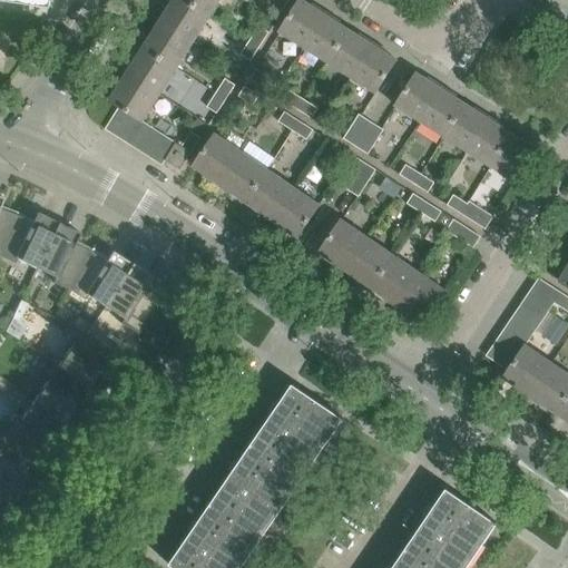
[(170,0),(159,19),(192,40),(209,12),(188,0),(170,0)]
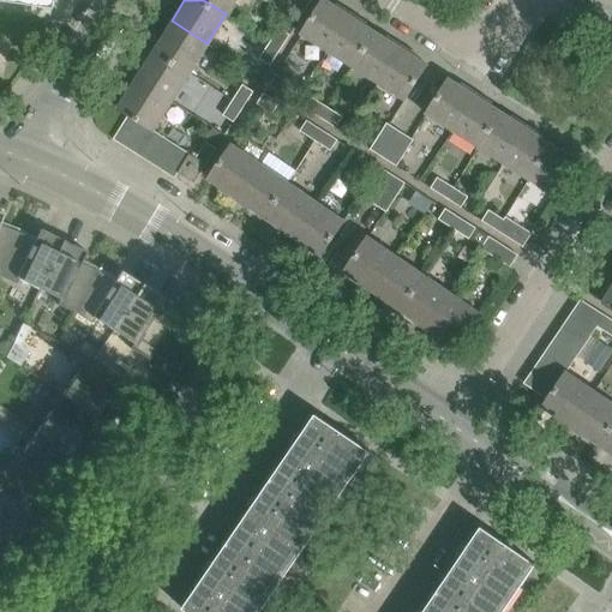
[(203,0),(226,13),(234,0),(203,0)]
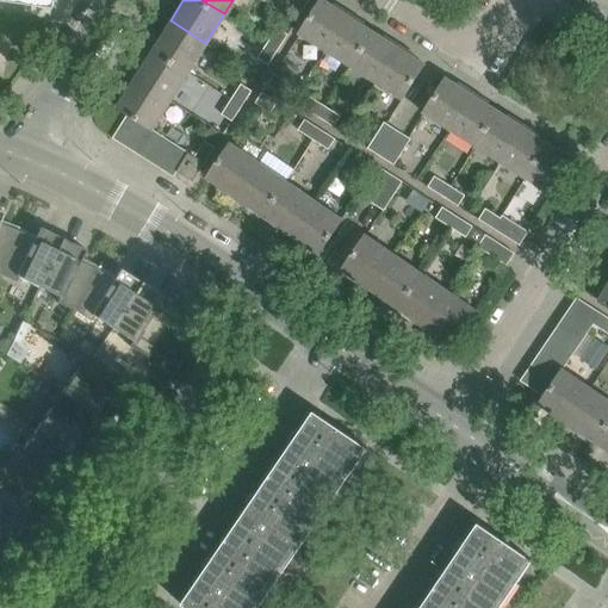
[(271,0),(268,4),(281,11),(287,0),(271,0)]
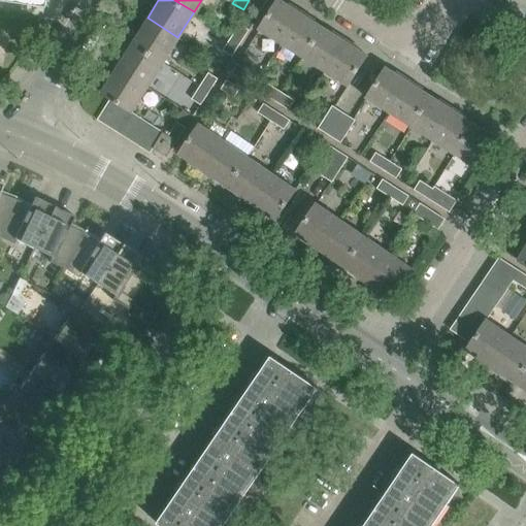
[(249,0),(243,9),(254,17),(264,0),(249,0)]
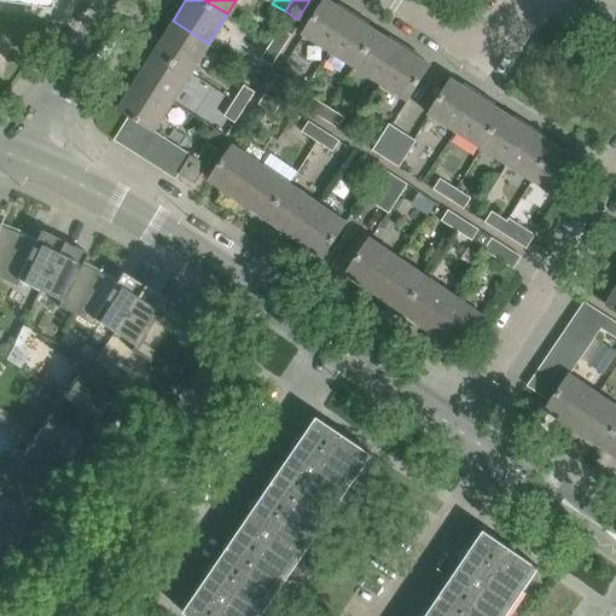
[(321,0),(301,33),(326,48),(348,15),(333,5),(335,4),(329,0),(321,0)]
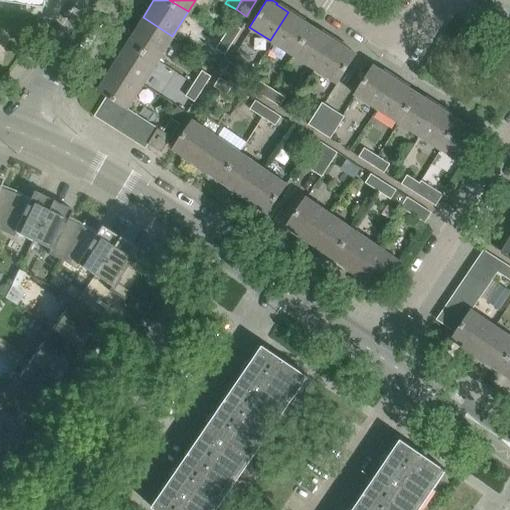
[(288,12),(270,40),(292,54),(311,25),(302,19),(301,20),(288,12)]
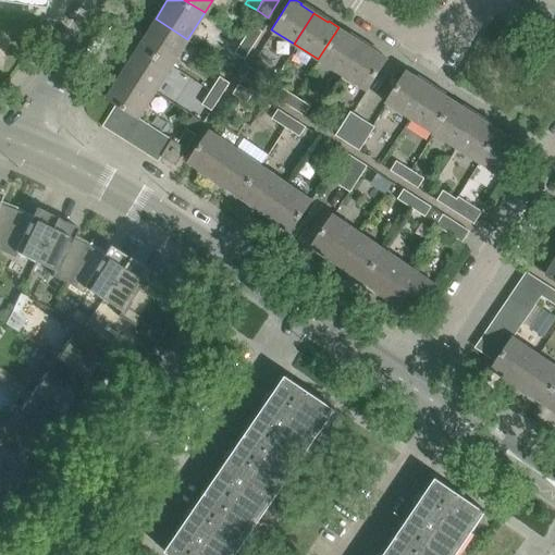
[(138,45),(171,65),(187,39),(156,19),(138,45)]
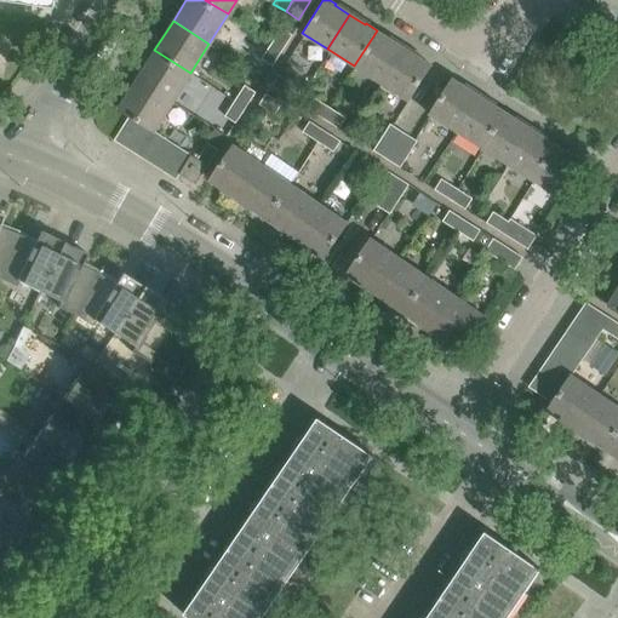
[(276,30),(270,40),(281,47),(290,34),(279,27),(276,30)]
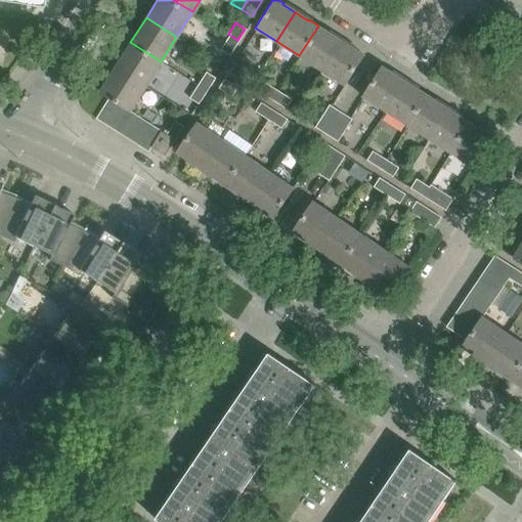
[(318,26),(299,55),(321,70),(340,41),(327,32),(328,31),(318,26)]
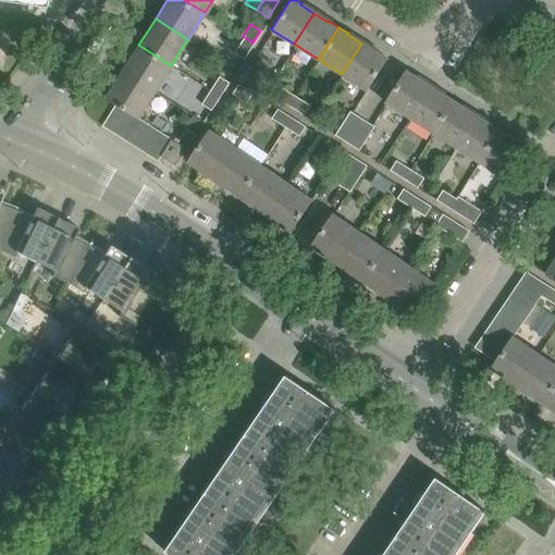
[(243,58),(253,42),(251,42),(243,36),(236,47),(233,51),(243,58)]
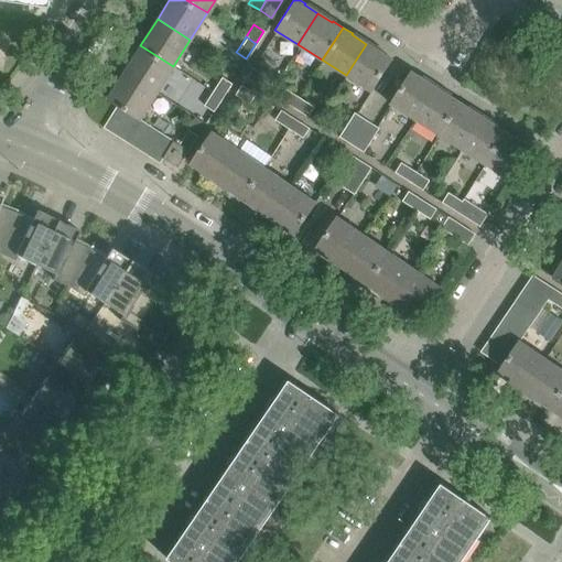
[(366,44),(346,75),(369,90),(390,57),(380,51),(379,52),(366,44)]
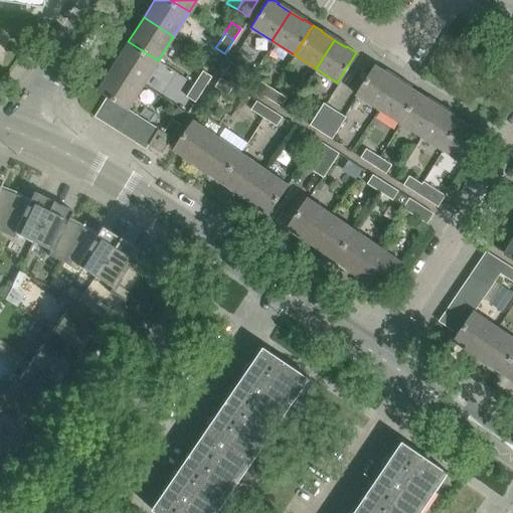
[(113,65),(143,84),(158,60),(128,41),(113,65)]
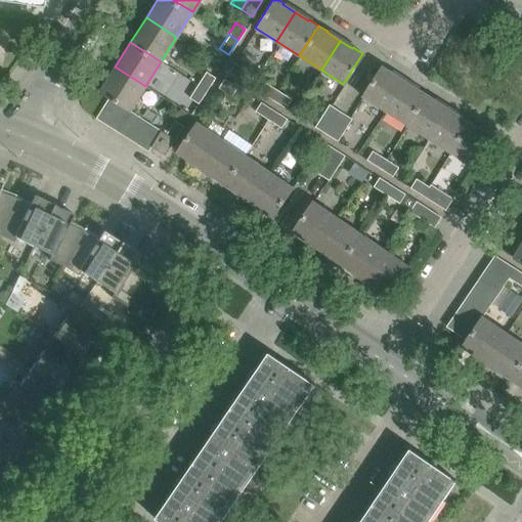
[(247,70),(233,61),(227,71),(241,79),(247,70)]
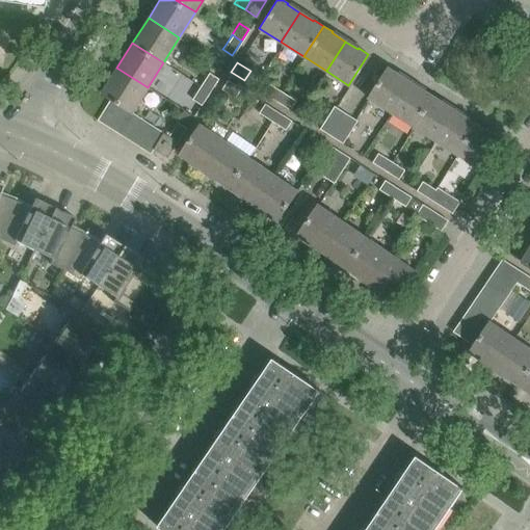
[(367,97),(390,111),(408,82),(396,74),(396,73),(387,67),(367,97)]
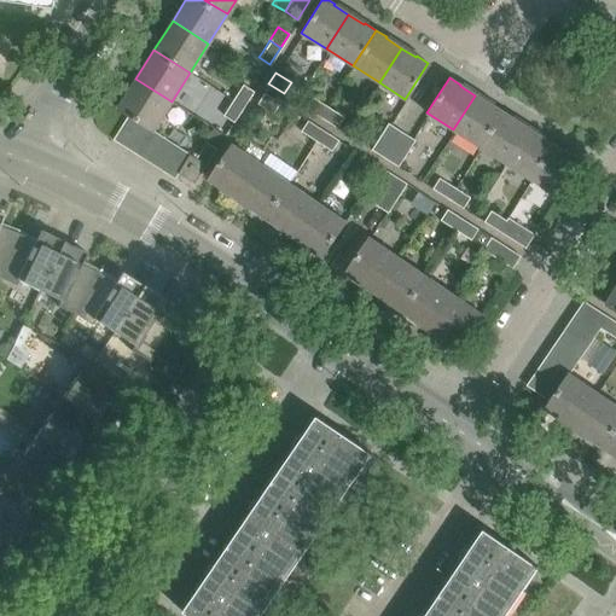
[(127,115),(140,122),(152,129),(154,131),(172,102),(135,79),(117,108),(127,114),(127,115)]
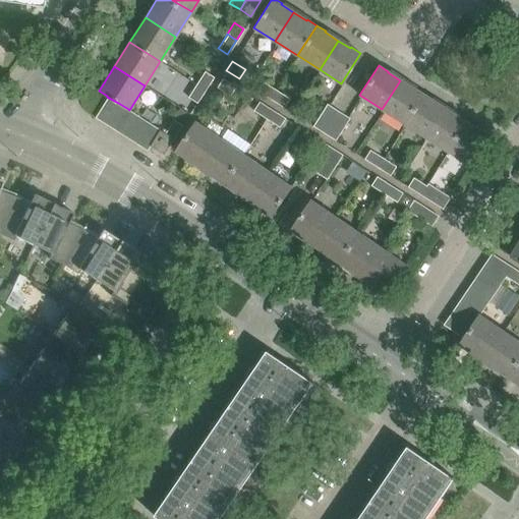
[(199,77),(195,83),(204,90),(213,76),(204,70),(199,77)]
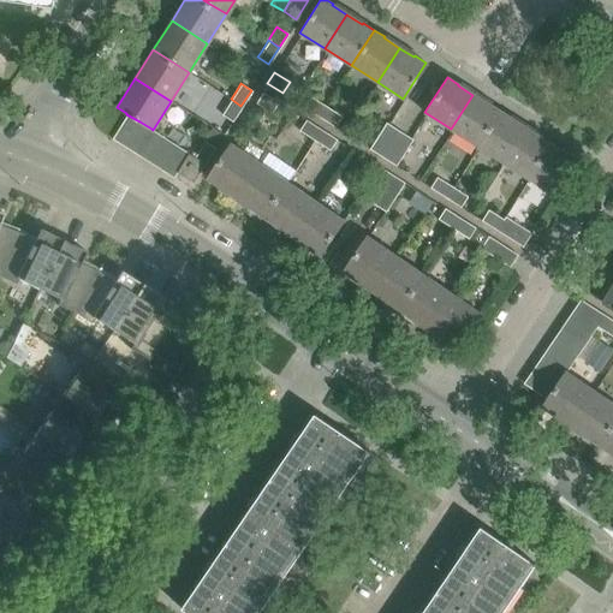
[(271,111),(278,101),(262,90),(255,101),(271,111)]
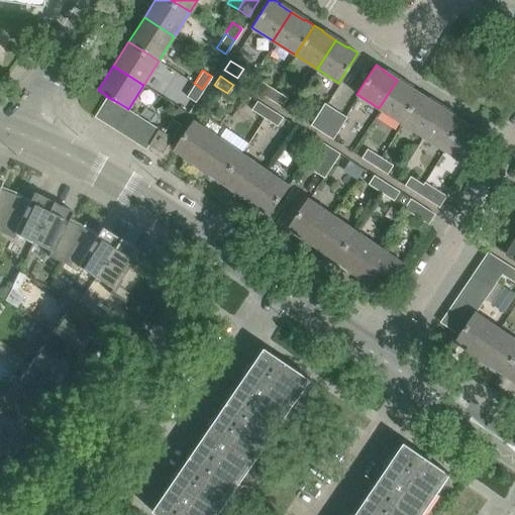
[(410,88),(397,80),(379,108),(401,122),(420,93),(410,87),(410,88)]
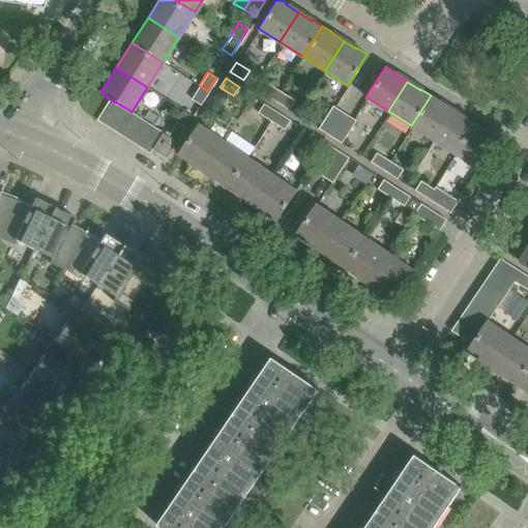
[(274,99),(281,91),(267,83),(261,91),(274,99)]
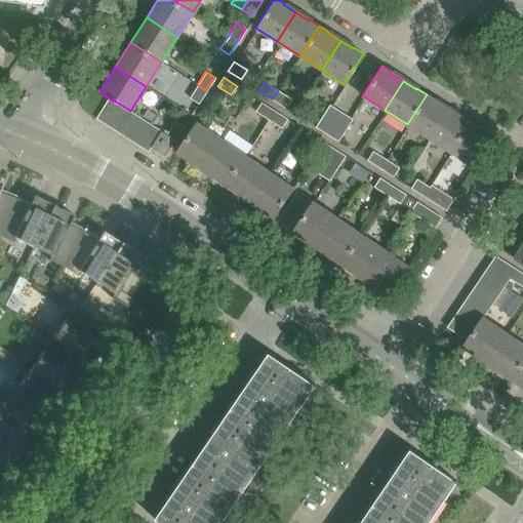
[(197,84),(189,96),(198,103),(205,90),(197,84)]
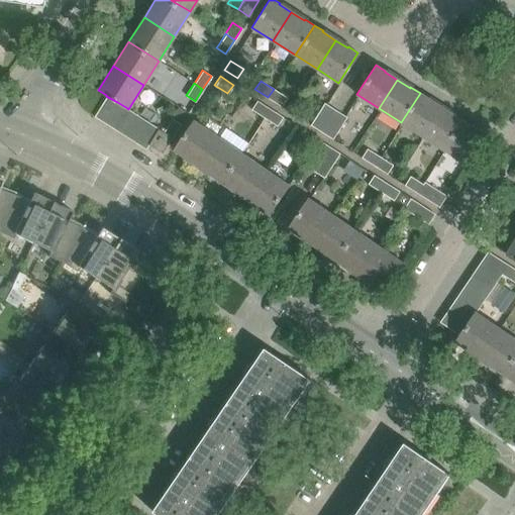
[(286,97),(274,89),(268,97),(281,106),(286,97)]
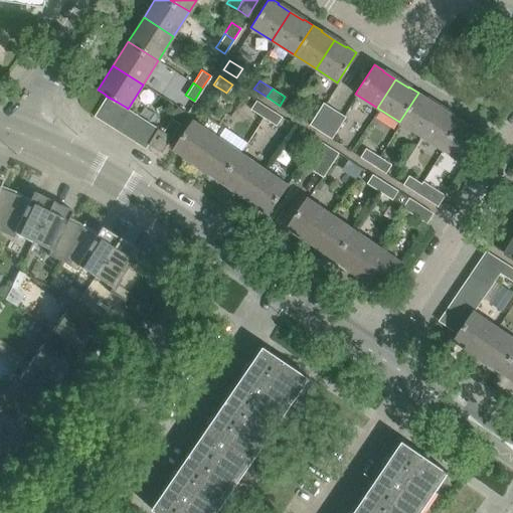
[(426,98),(418,93),(399,122),(421,136),(440,108),(425,99),(426,98)]
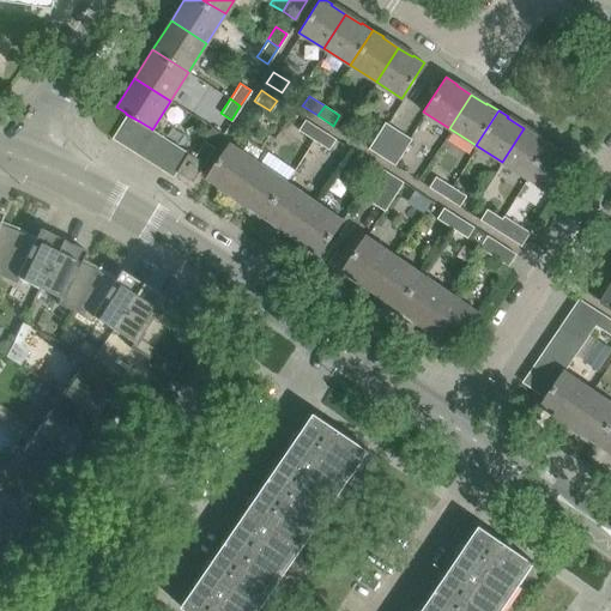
[(123,145),(139,121),(126,114),(110,137),(123,145)]
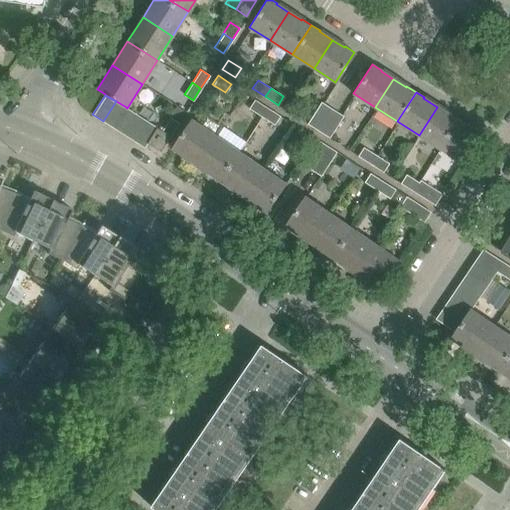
[(249,108),(261,116),(267,107),(254,99),(249,108)]
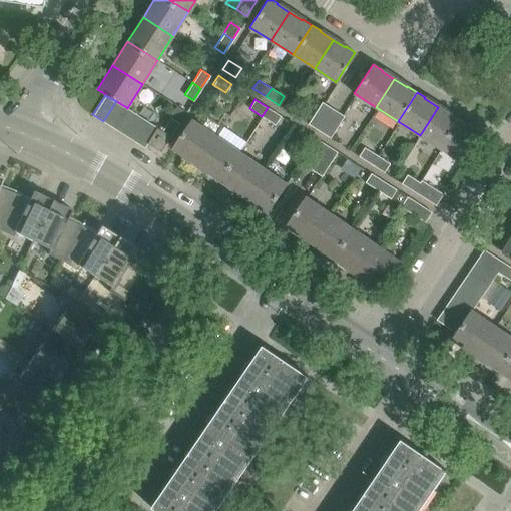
[(113,127),(126,107),(116,101),(103,121),(113,127)]
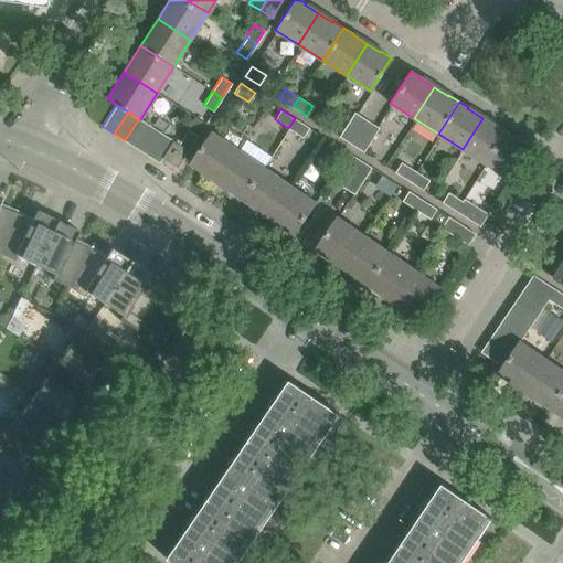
[(353,112),(338,136),(350,144),(365,119),(353,112)]
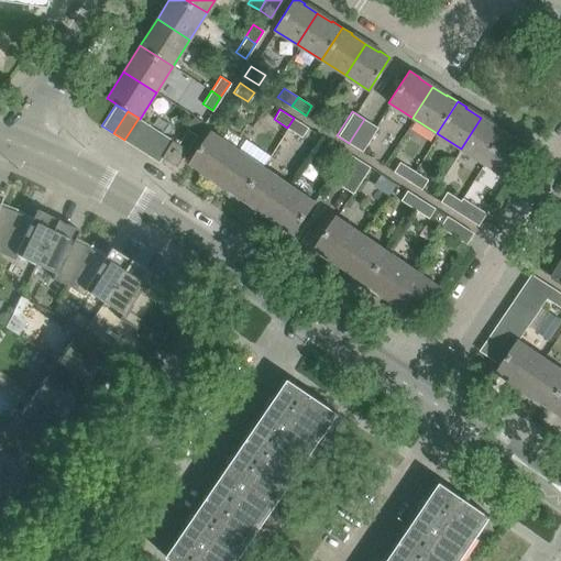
[(150,124),(140,119),(139,118),(124,140),(135,147),(150,124)]
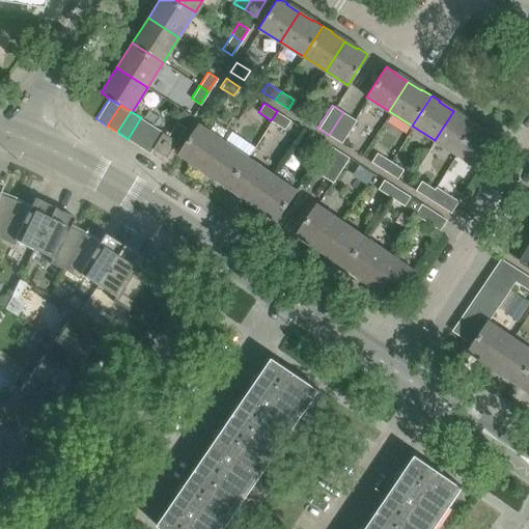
[(290,119),(277,111),(271,120),(284,129),(290,119)]
